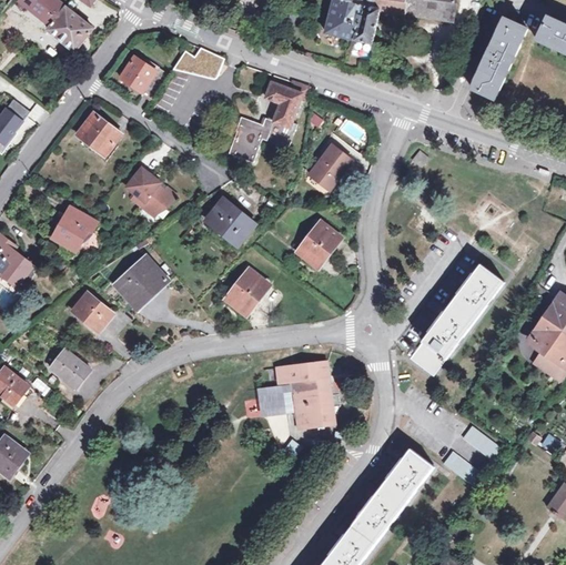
[(70,8),(64,3),(60,0),(18,0),(49,23),(47,27),(72,48),(92,24),(70,8)]
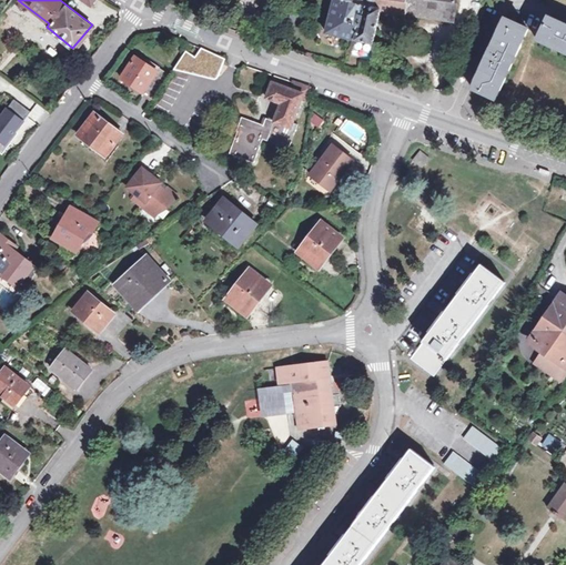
[(451,17),(453,0),(331,0),(323,30),(370,40),(377,7),(402,11),(405,10),(451,17)]
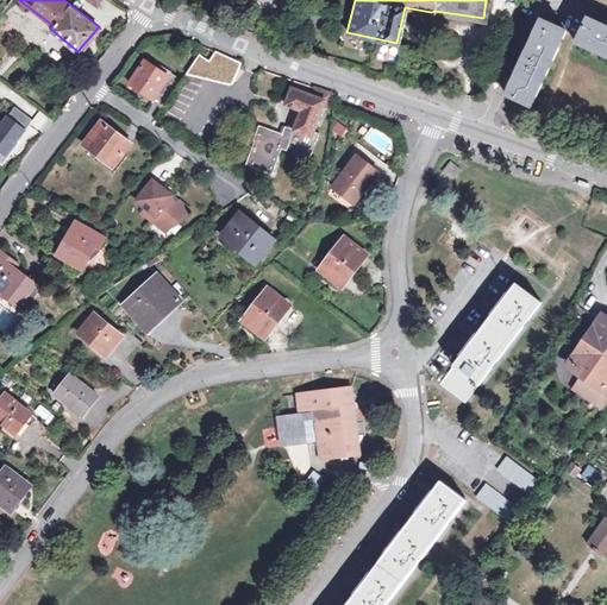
[(606,25),(584,14),(574,39),(606,55),(606,25)]
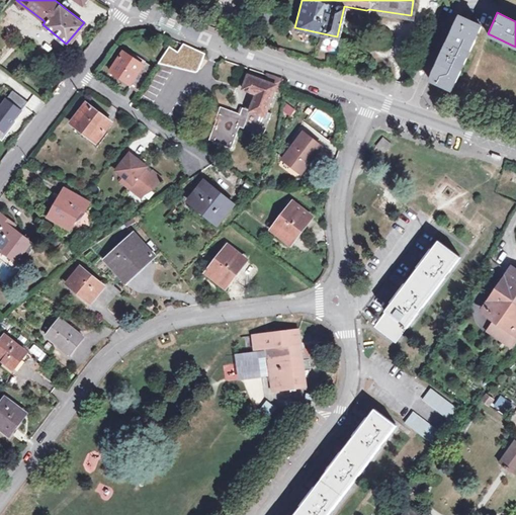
[(457,14),(452,24),(428,78),(449,88),(479,24),(457,14)]
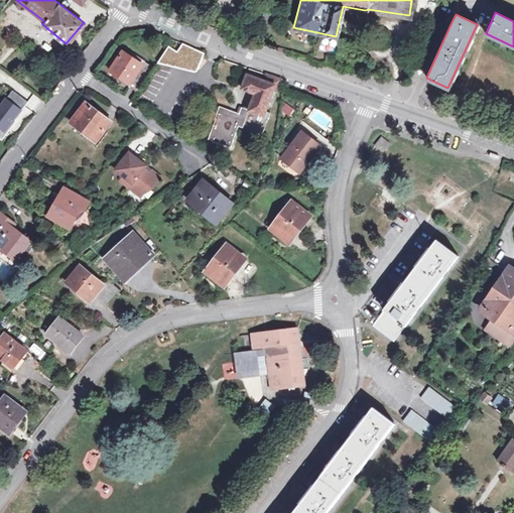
[(176,39),(173,45),(184,49),(183,52),(190,55),(189,59),(198,62),(203,49),(176,39)]
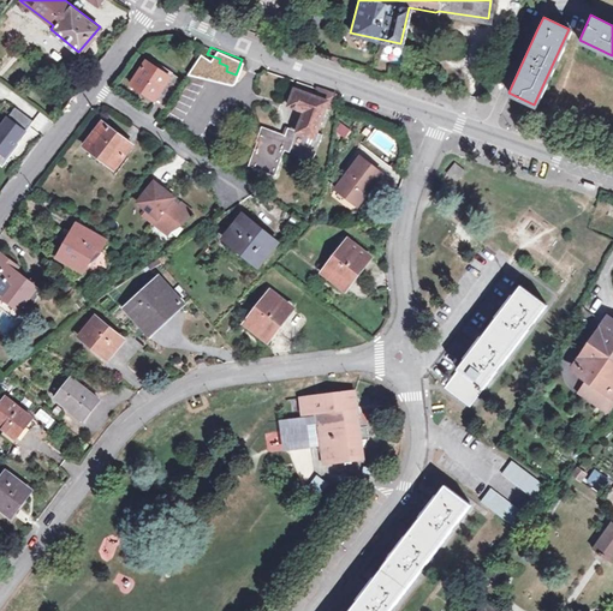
[(215,72),(219,63),(220,59),(207,54),(202,67),(215,72)]
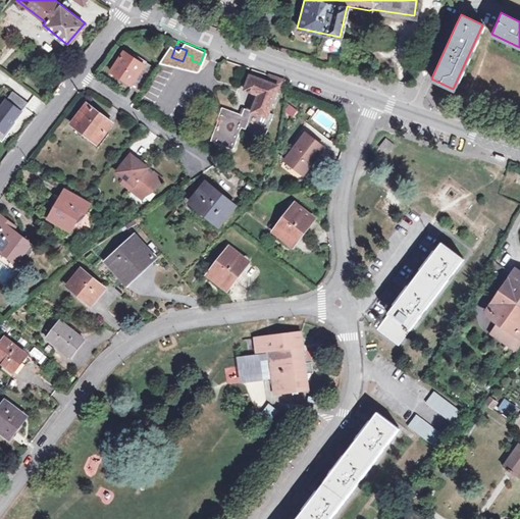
[(144,59),(142,62),(122,50),(110,69),(140,90),(155,66),(144,59)]
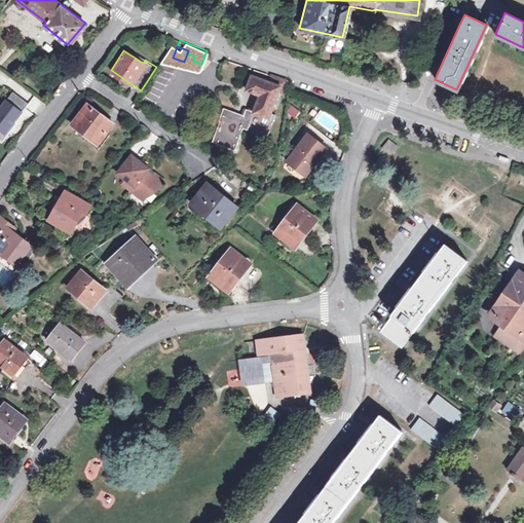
[(267,79),(252,73),(247,87),(255,90),(253,98),(257,99),(253,110),(245,107),(242,113),(222,106),(217,118),(219,119),(211,140),(233,148),(242,126),(266,136),(273,112),(271,112),(278,90),(283,92),(287,79),(269,73),(267,79)]
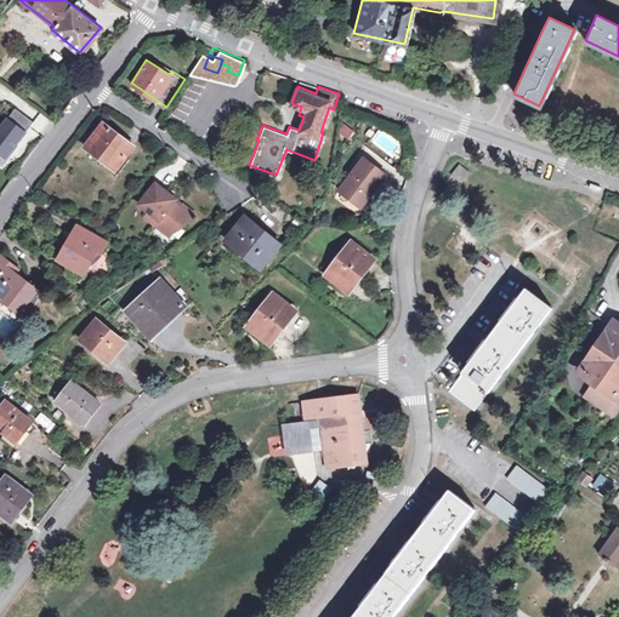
[(28,124),(32,119),(13,104),(0,121),(0,153),(3,150),(6,153),(13,142),(22,131),(22,130),(27,123),(28,124)]
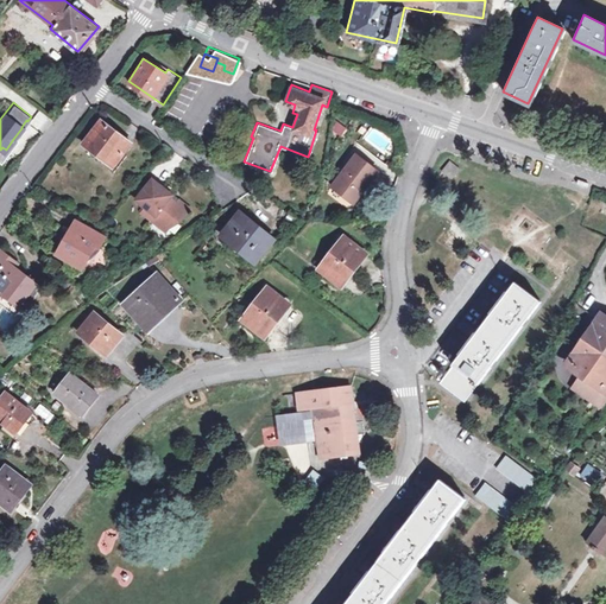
[(27,121),(39,129),(49,118),(36,108),(27,121)]
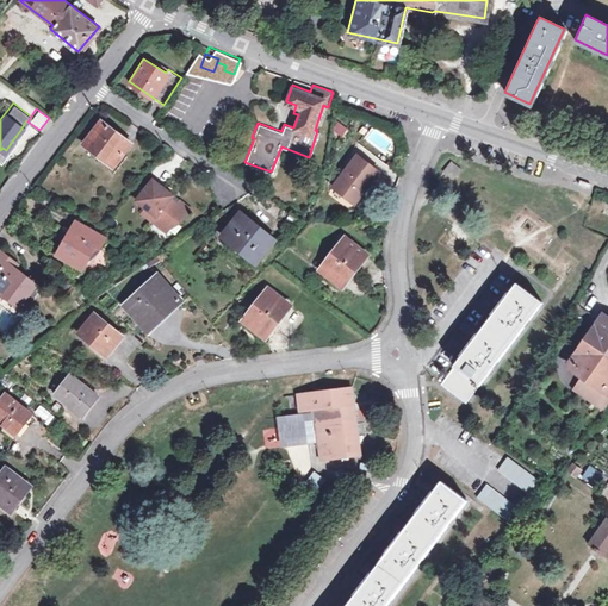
[(107,156),(115,161),(130,141),(100,117),(81,142),(105,160),(107,156)]
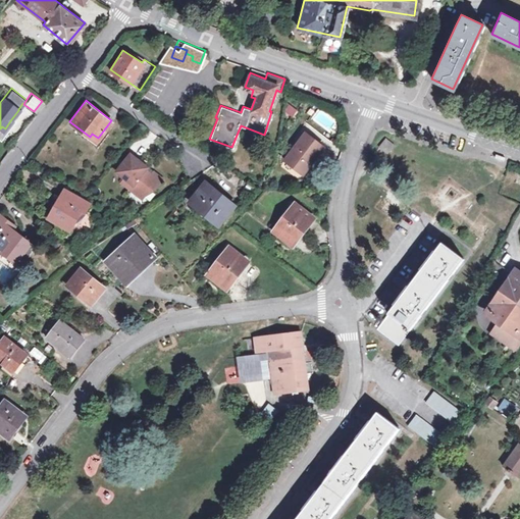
[(0,139),(11,119),(5,128),(2,126),(0,128),(0,139)]
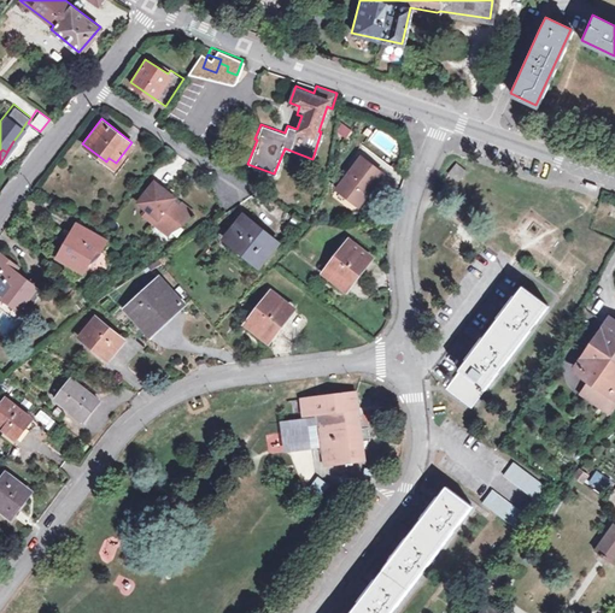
[(337,184),(357,201),(359,202),(365,194),(382,172),(361,154),(337,184)]
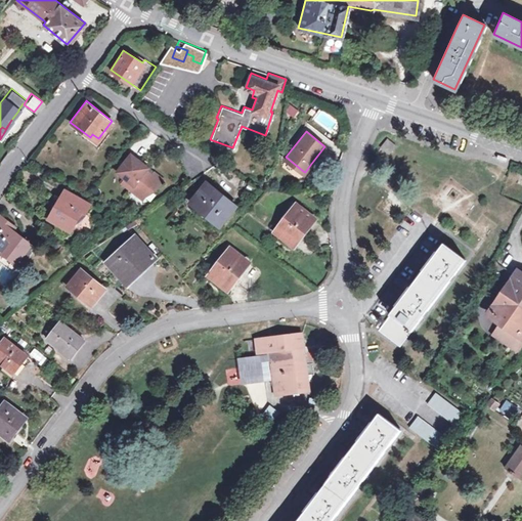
[(380,144),(387,152),(394,144),(386,137),(380,144)]
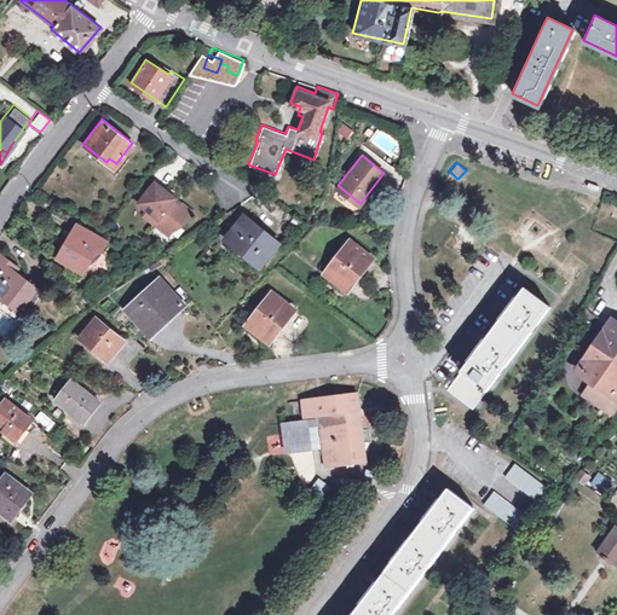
[(171,198),(173,196),(154,180),(138,201),(146,208),(143,213),(167,232),(177,221),(180,224),(191,209),(182,202),(179,204),(171,198)]
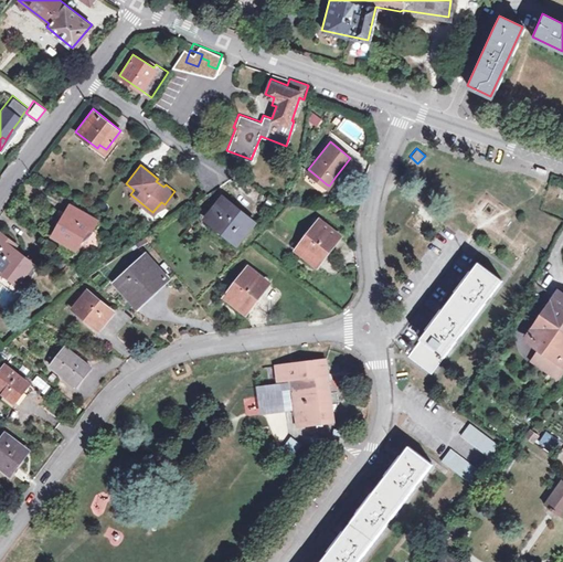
[(231,233),(238,240),(254,220),(223,195),(204,218),(229,236),(231,233)]
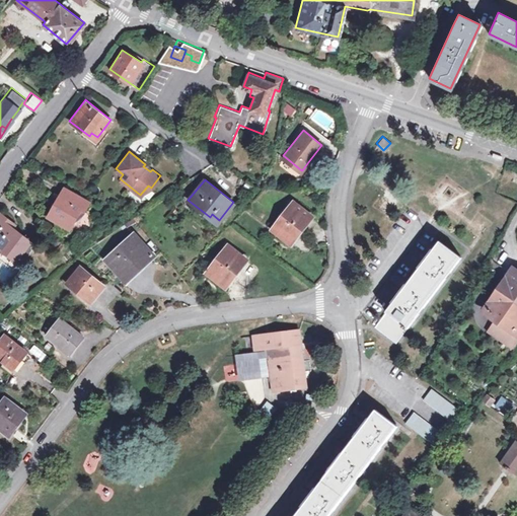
[(57,215),(70,222),(79,207),(83,209),(88,200),(64,186),(47,215),(54,220),(57,215)]
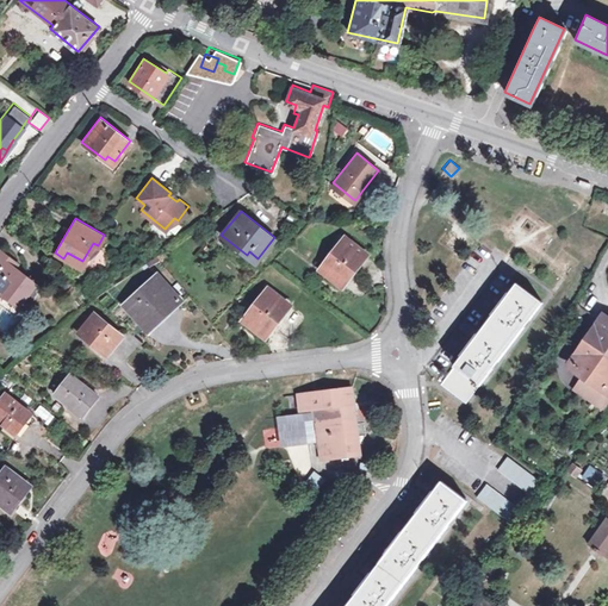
[(320,268),(341,285),(366,251),(343,235),(320,268)]
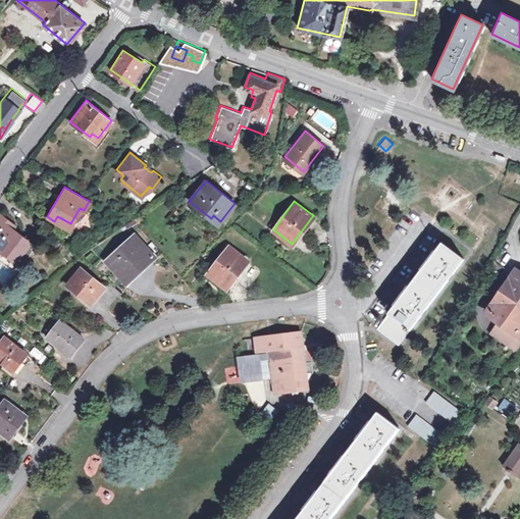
[(0,248),(15,260),(29,243),(10,228),(12,224),(0,215),(0,248)]
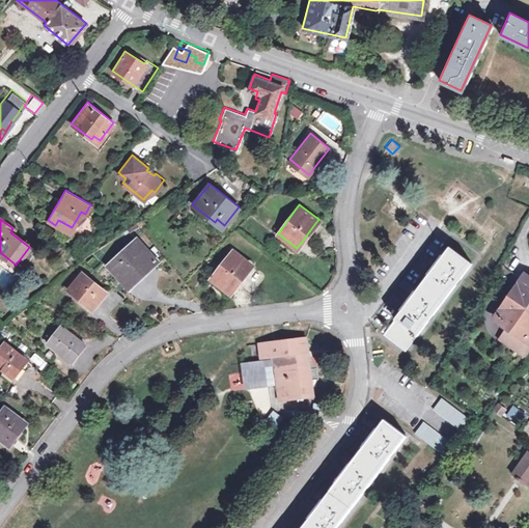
[(221,228),(224,225),(217,219),(215,222),(221,228)]
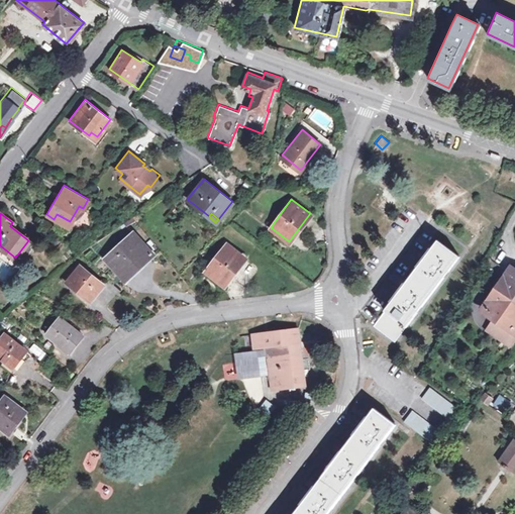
[(68,226),(70,221),(57,214),(54,219),(68,226)]
